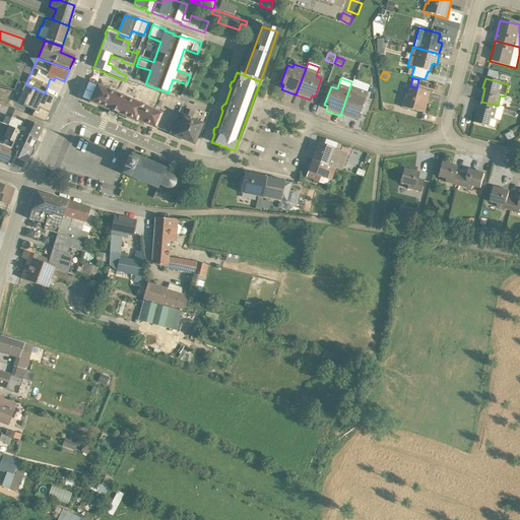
[(340,116),(356,122),(367,92),(366,92),(368,86),(352,80),(351,82),(340,116)]
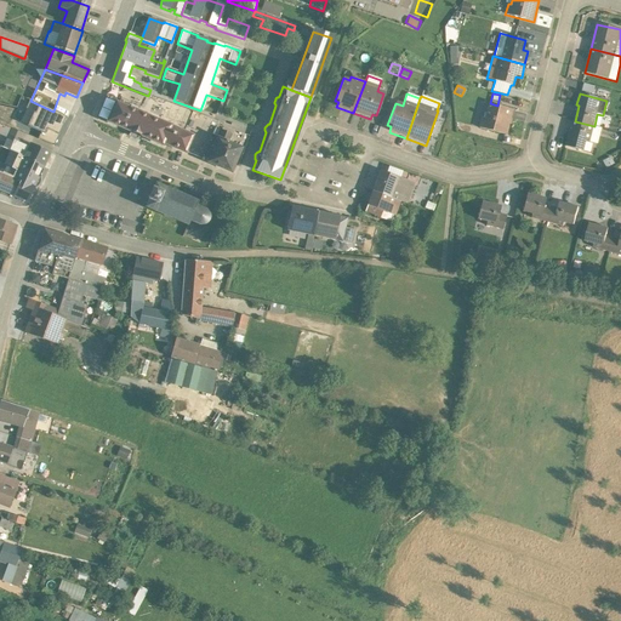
[(53,112),(27,100),(20,114),(46,127),(53,112)]
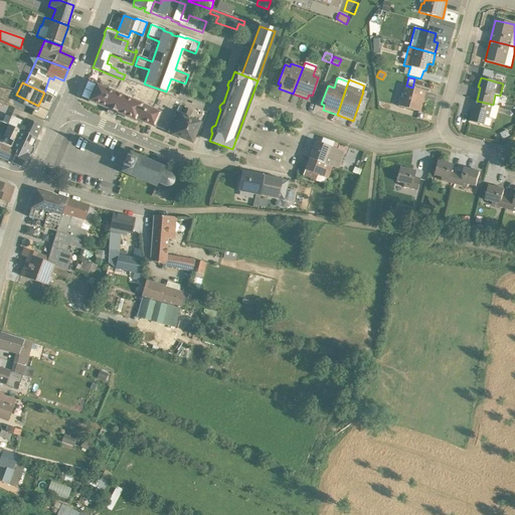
[(159,112),(96,86),(89,102),(108,110),(106,113),(114,116),(116,113),(134,121),(135,120),(153,127),(159,112)]
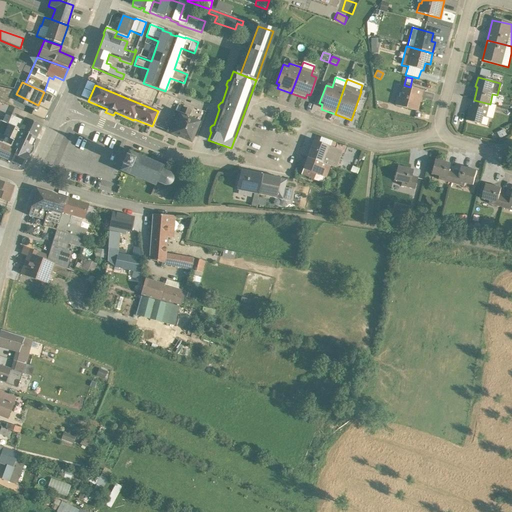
[(397,97),(395,106),(417,112),(422,91),(402,86),(399,97),(397,97)]
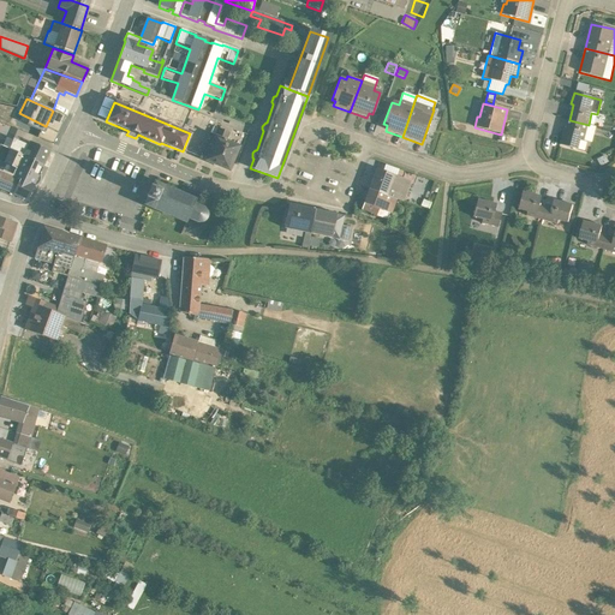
[(40,139),(46,126),(19,113),(12,127),(13,129),(40,139)]
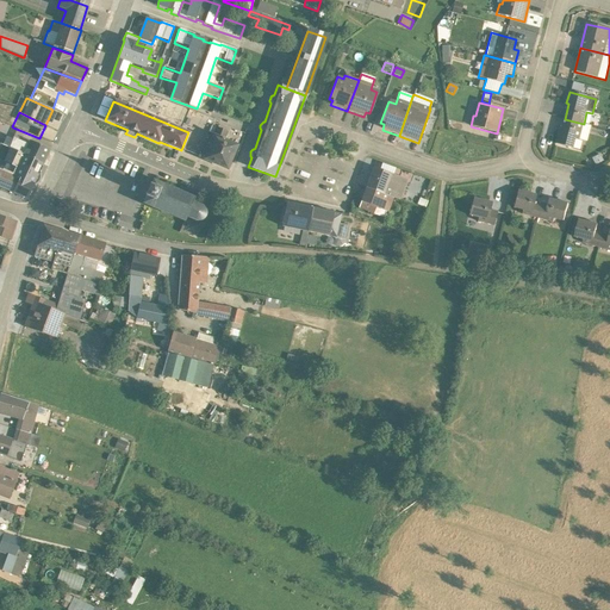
[(558,134),(555,144),(573,149),(576,139),(579,139),(582,141),(586,125),(584,124),(565,119),(560,135),(558,134)]
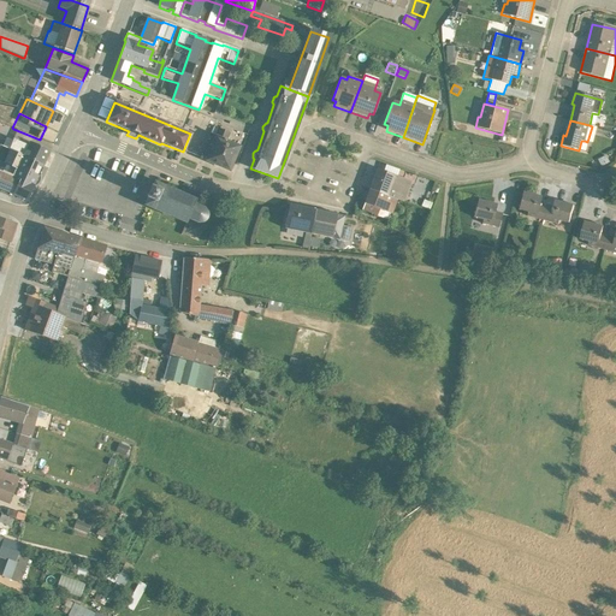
[(229,134),(219,130),(217,136),(214,136),(205,161),(229,172),(238,148),(225,142),(229,134)]
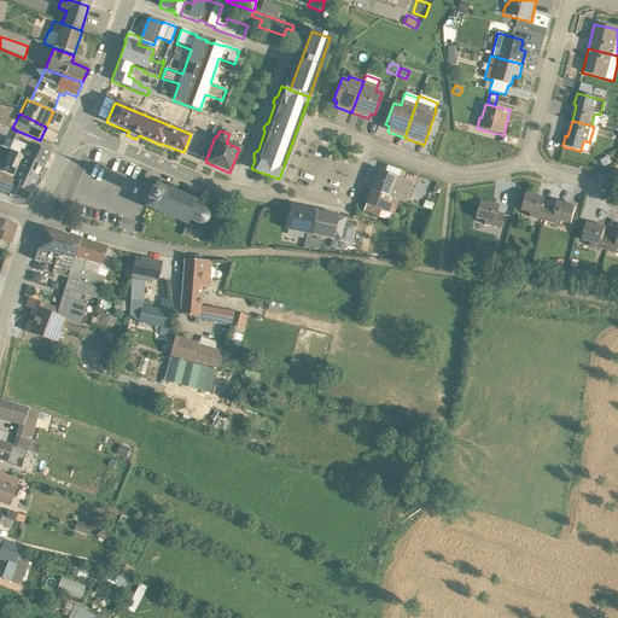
[(13,141),(10,150),(17,155),(23,157),(23,158),(44,167),(50,153),(29,144),(27,147),(13,141)]
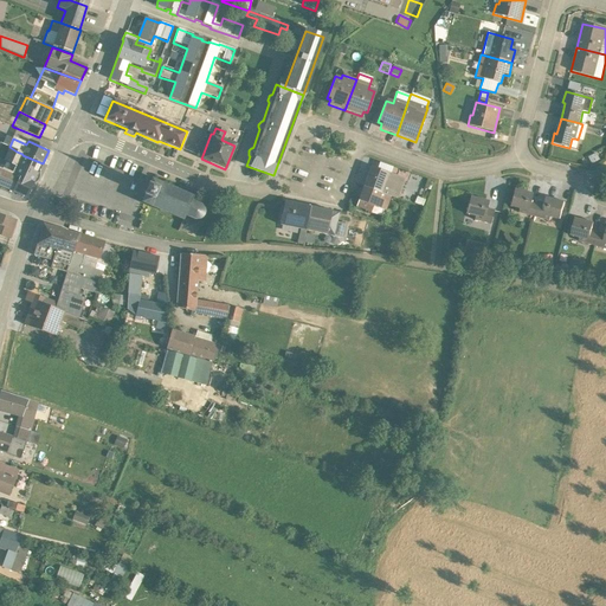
[(11,165),(5,162),(1,171),(19,178),(14,187),(28,194),(43,163),(23,155),(23,154),(17,152),(11,165)]
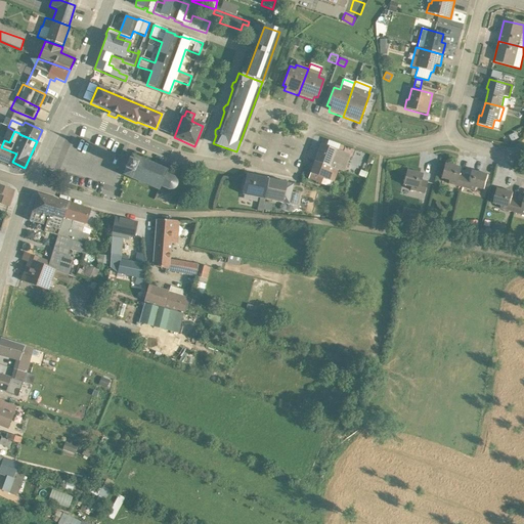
[(349,155),(320,144),(313,162),(343,173),(349,155)]
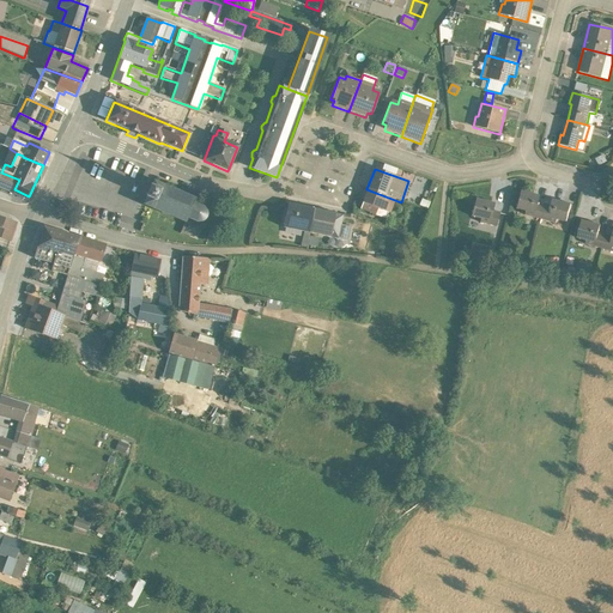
[(0,189),(12,194),(14,189),(19,180),(1,173),(0,170),(0,189)]
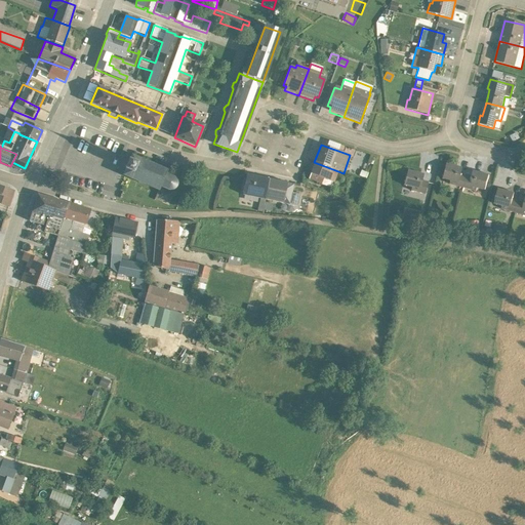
[(125,170),(122,175),(158,191),(154,200),(162,203),(163,201),(167,203),(172,190),(173,189),(175,188),(176,185),(175,183),(174,180),(171,178),(172,178),(165,175),(167,171),(131,156),(128,162),(128,161),(124,170),(125,170)]
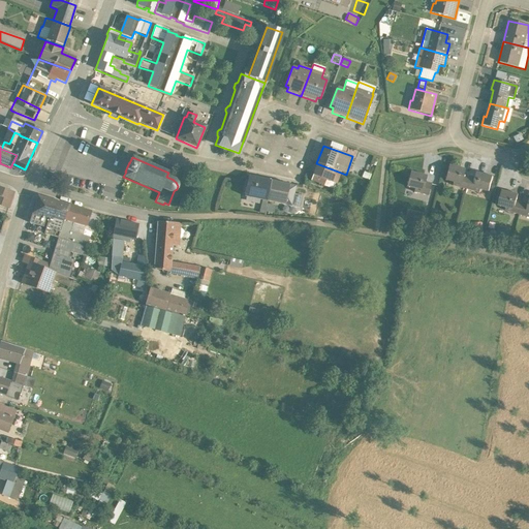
[(160,159),(159,165),(167,168),(169,162),(160,159)]
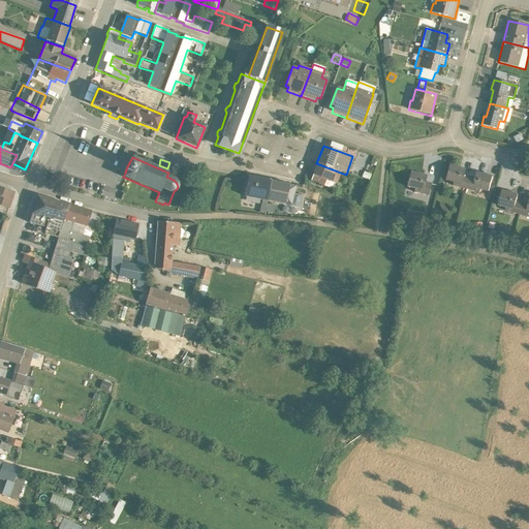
[(336,184),(340,173),(316,163),(310,181),(323,186),(325,181),(336,184)]
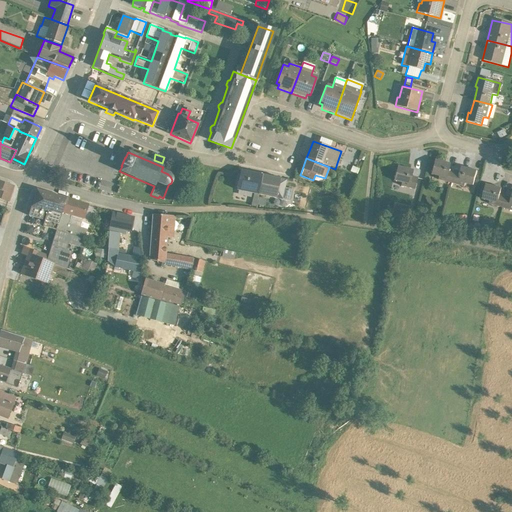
[(449,164),(434,160),(430,175),(438,177),(437,180),(450,184),(454,172),(448,170),(449,164)]
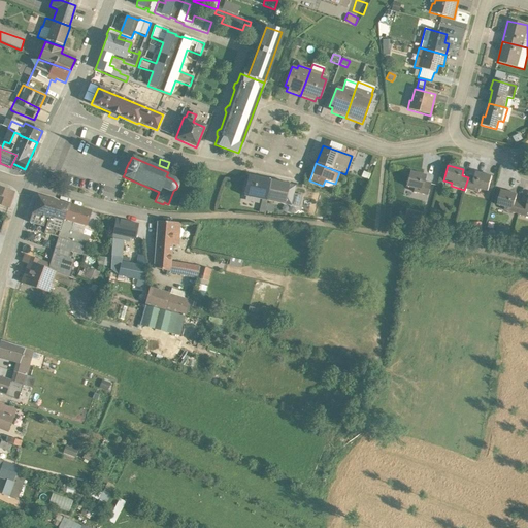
[(409,171),(405,187),(414,189),(413,192),(427,196),(430,183),(424,182),(426,175),(409,171)]
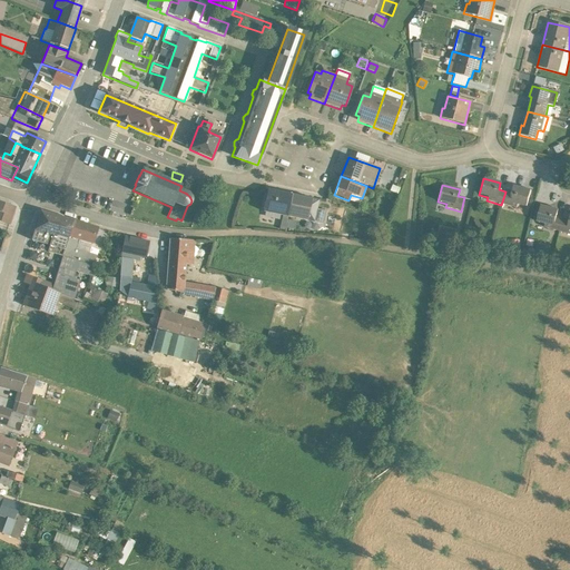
[(505,192),(501,205),(517,208),(518,205),(527,207),(531,190),(513,186),(511,193),(505,192)]
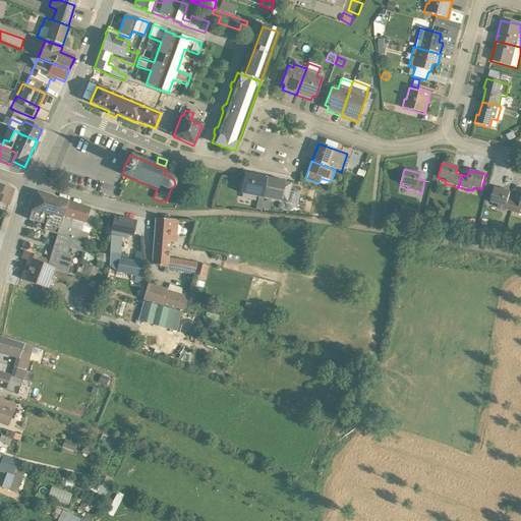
[(257,197),(254,210),(259,211),(261,209),(263,201),(263,198),(267,178),(244,174),(240,193),(257,197)]
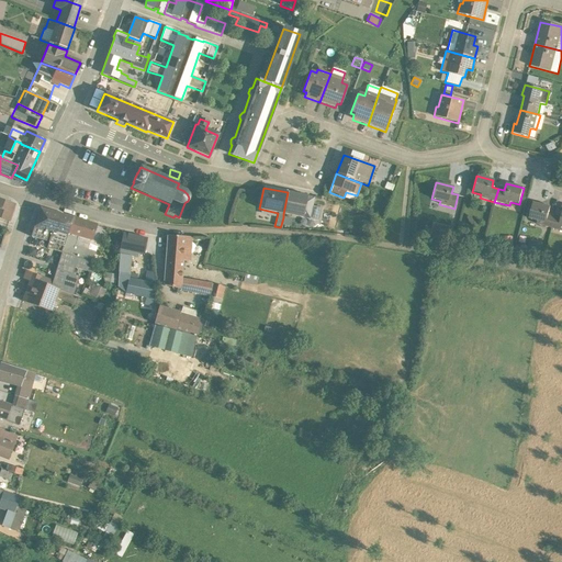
[(288,192),(283,214),(308,220),(310,218),(317,221),(321,209),(312,206),(314,198),(288,192)]
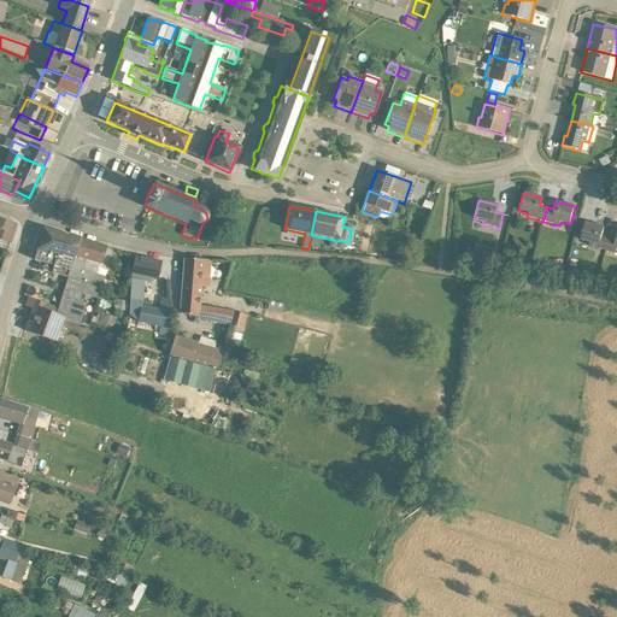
[(0,219),(0,240),(9,244),(12,233),(11,233),(12,228),(12,225),(3,223),(4,222),(0,219)]
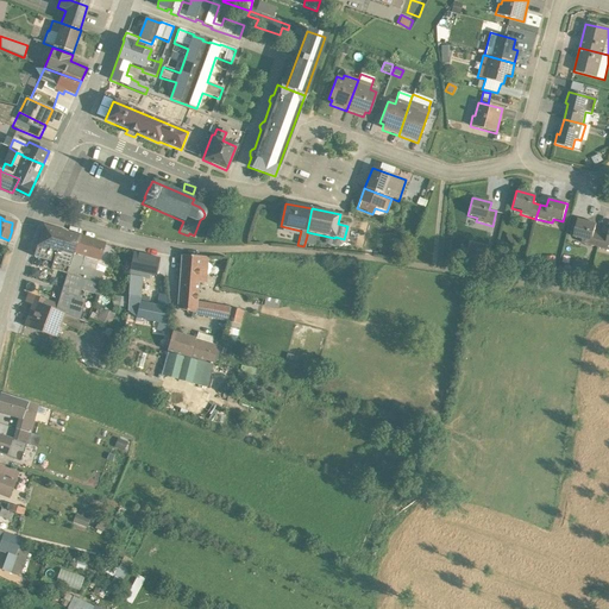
[(596,224),(578,219),(573,238),(582,239),(582,243),(597,248),(601,233),(595,231),(596,224)]
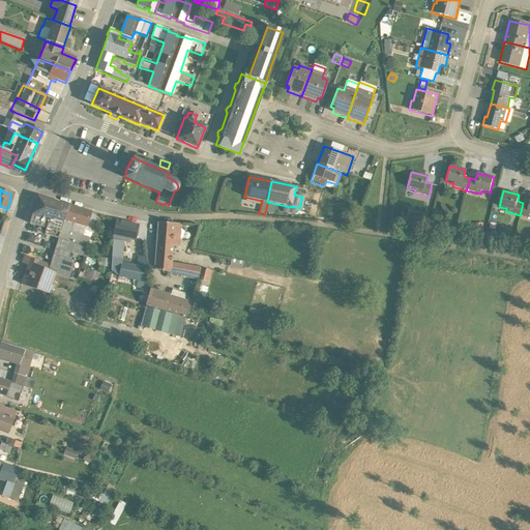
[(53,201),(37,197),(30,222),(33,222),(33,225),(43,228),(46,219),(48,219),(53,201)]
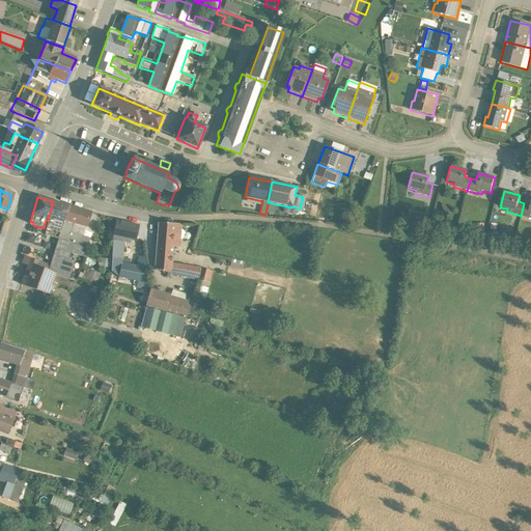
[(530,200),(530,204),(524,203),(521,216),(530,218),(530,200)]
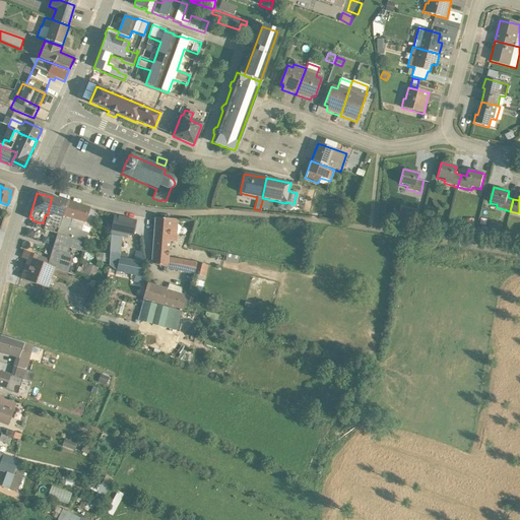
[(52,197),(47,215),(43,231),(56,235),(67,202),(52,197)]
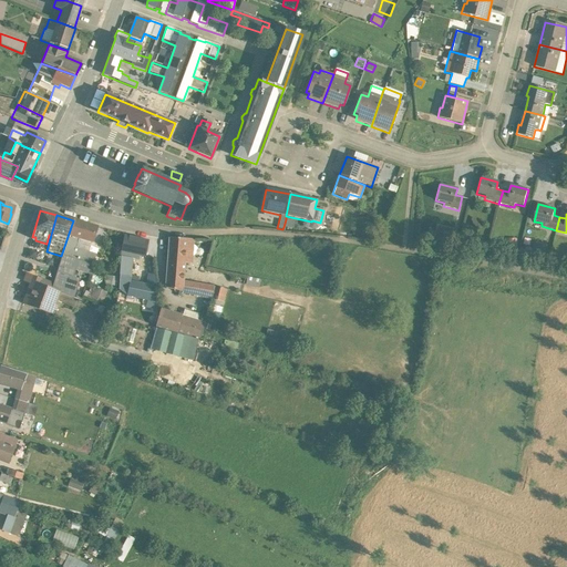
[(294,220),(286,219),(284,227),(292,229),(294,220)]
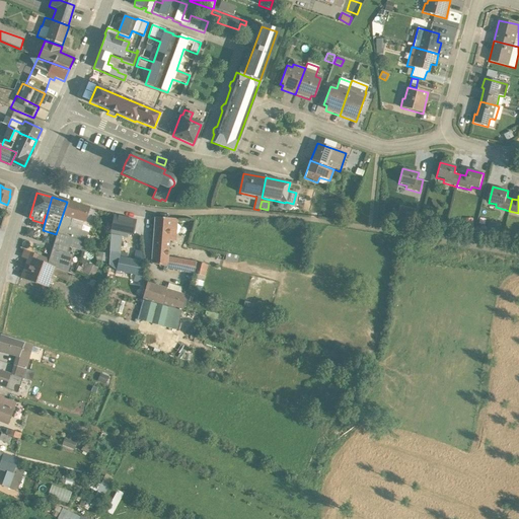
[(56,234),(84,242),(87,233),(80,230),(82,222),(84,222),(87,208),(67,202),(56,234)]
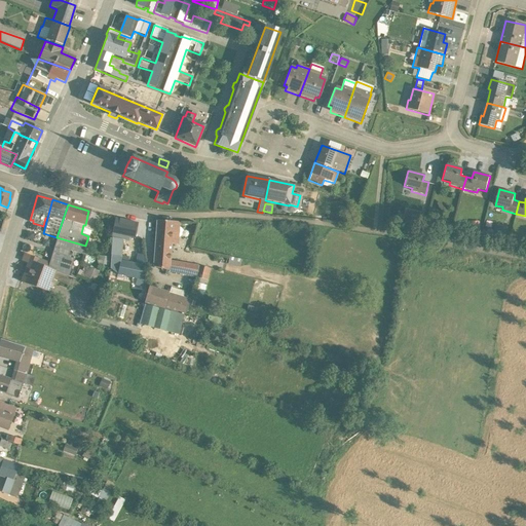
[(121,258),(123,242),(127,242),(128,239),(134,240),(137,224),(121,220),(114,220),(111,248),(110,269),(117,274),(116,275),(142,279),(144,266),(144,256),(136,254),(135,263),(120,260),(121,258)]
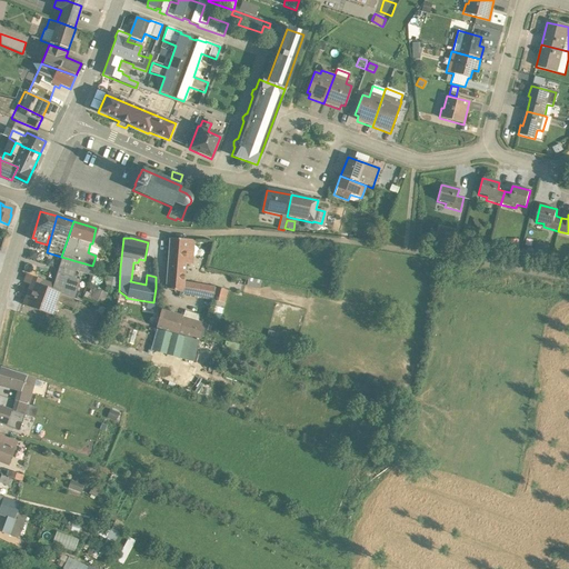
[(190,297),(211,301),(215,287),(183,281),(185,265),(191,266),(193,241),(186,240),(169,239),(166,288),(176,291),(175,297),(180,298),(180,299),(188,301),(190,297)]
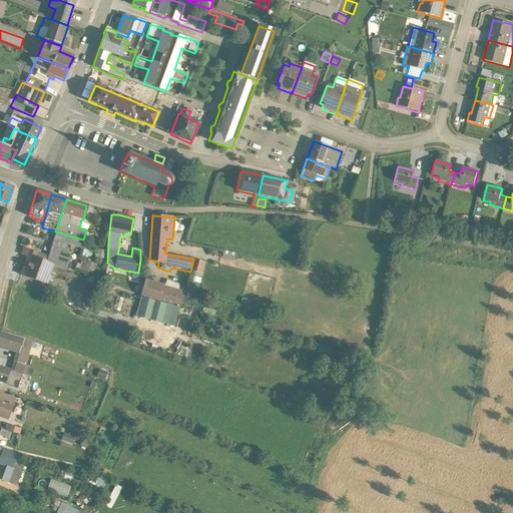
[(466,216),(458,216),(458,224),(467,224),(466,216)]
